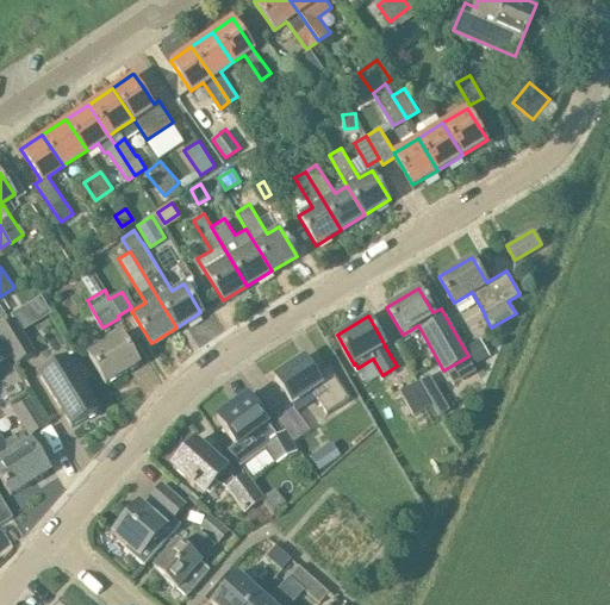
[(0,336),(17,363),(36,351),(16,317),(0,326),(0,336)]
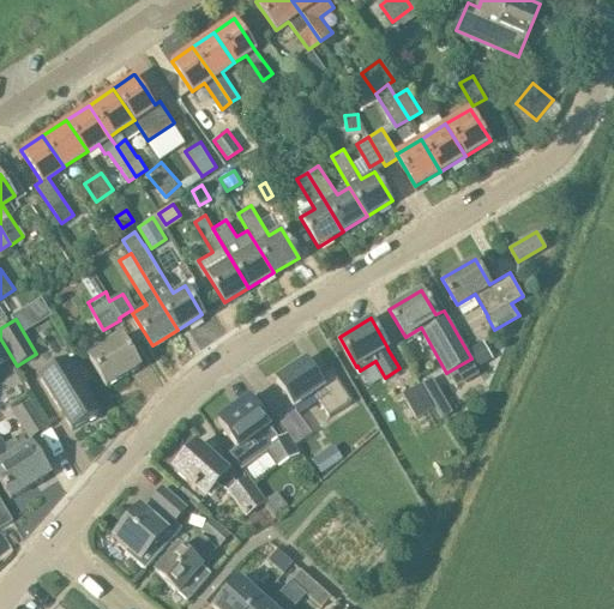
[(107,385),(139,366),(121,337),(89,356),(107,385)]
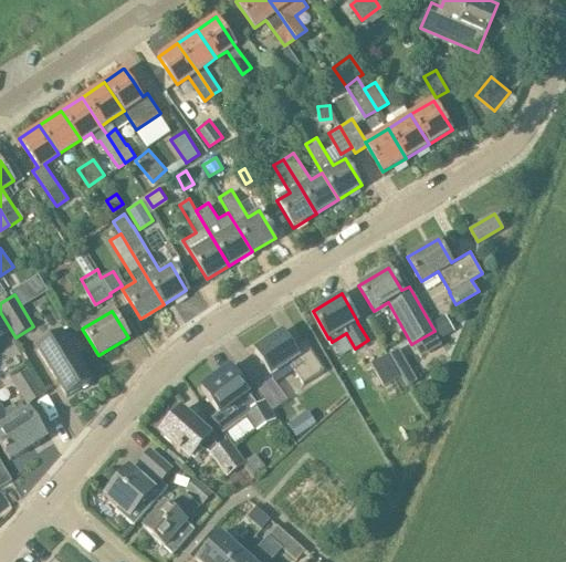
[(0,313),(0,334),(9,329),(0,313)]
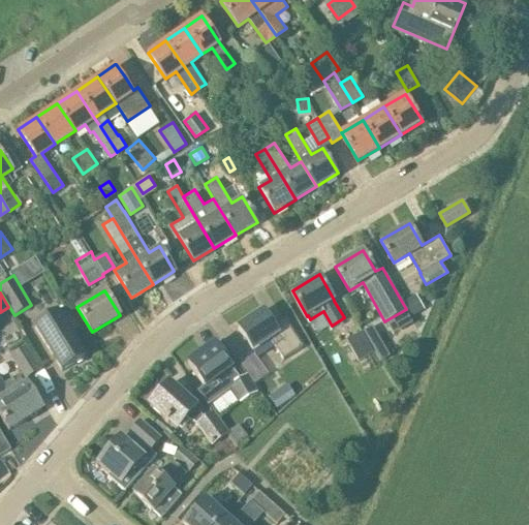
[(412,296),(404,301),(411,313),(419,309),(412,296)]
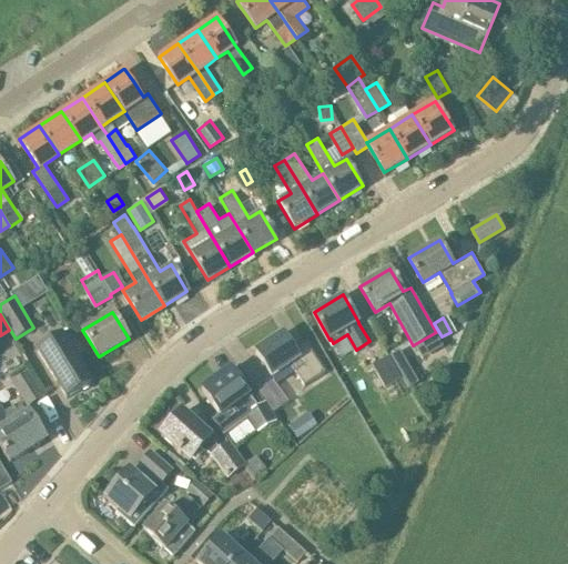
[(61,332),(37,346),(67,395),(91,381),(74,354),(82,350),(70,330),(62,334),(61,332)]
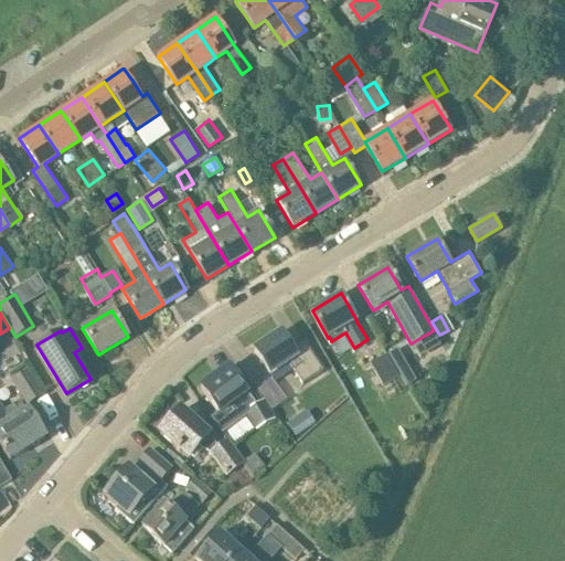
[(254,347),(254,348),(269,372),(288,360),(288,361),(302,382),(323,368),(304,338),(292,346),(280,329),(254,347)]
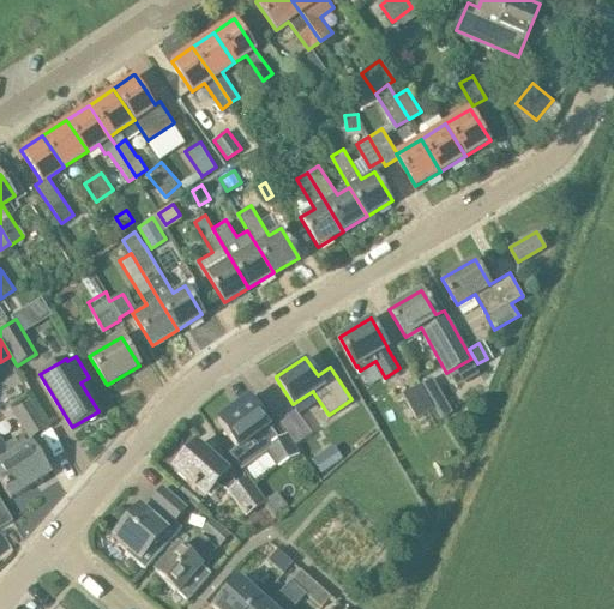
[(433,374),(419,383),(433,406),(446,399),(433,374)]
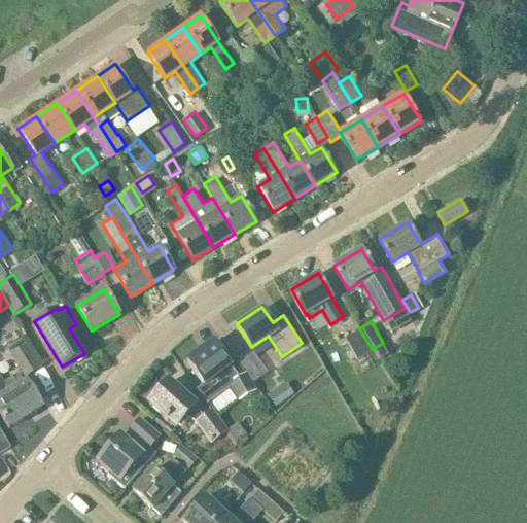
[(359,328),(345,337),(356,357),(372,349),(359,328)]
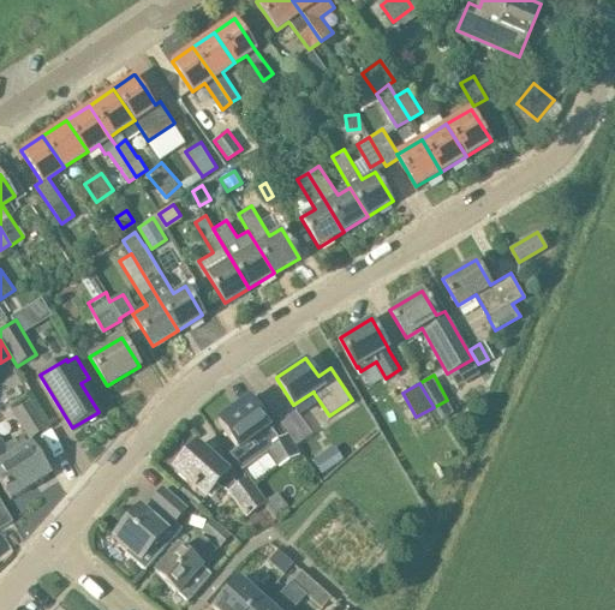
[(239,448),(270,425),(249,398),(219,420),(239,448)]
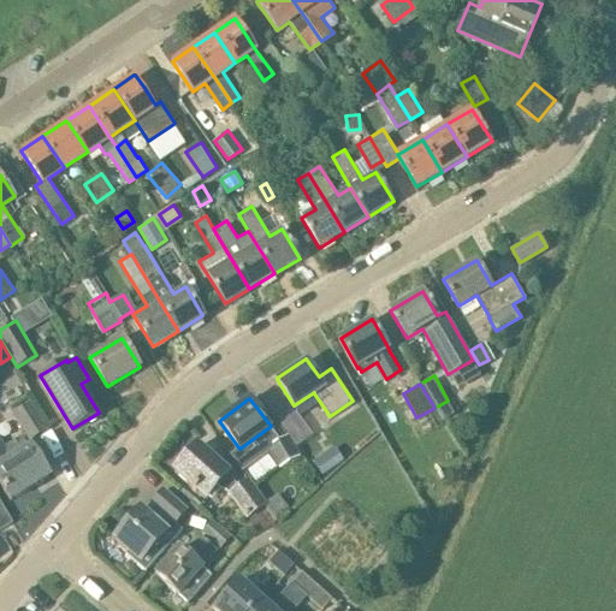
[(29,401),(13,410),(30,437),(46,427),(29,401)]
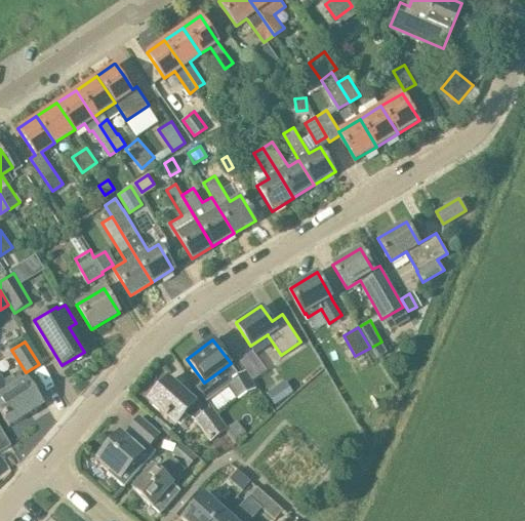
[(0,372),(0,409),(9,424),(42,403),(26,378),(25,378),(18,368),(3,377),(0,372)]
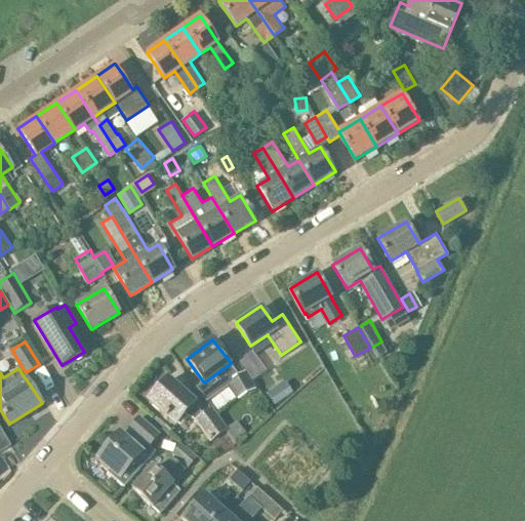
[(246,370),(229,381),(238,397),(255,387),(246,370)]
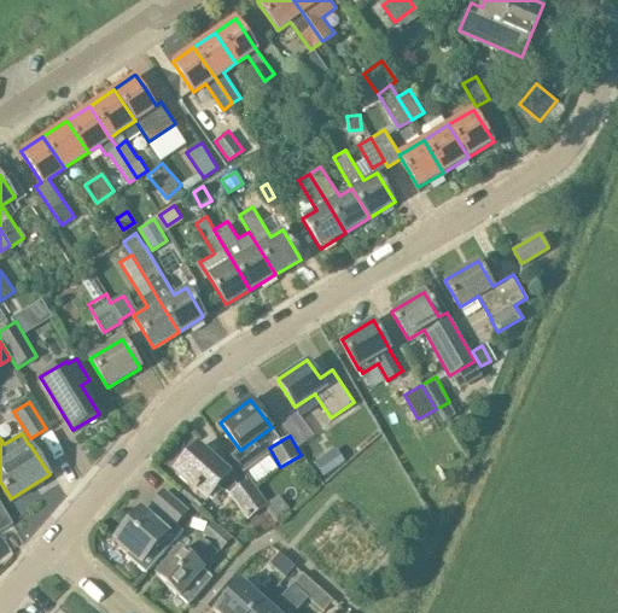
[(229,491),(238,485),(229,472),(199,444),(175,472),(207,500),(220,484),(229,491)]
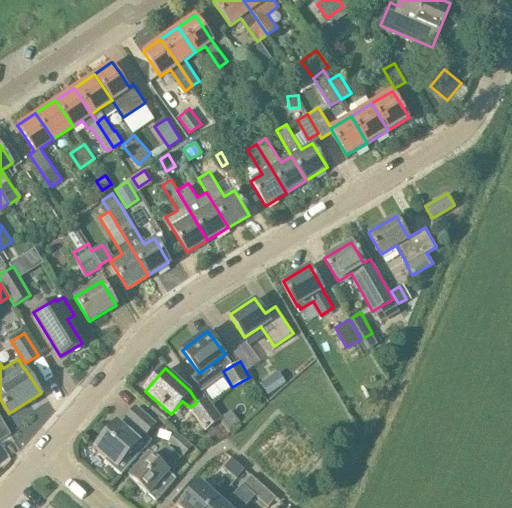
[(277,371),(261,381),(268,392),(284,382),(277,371)]
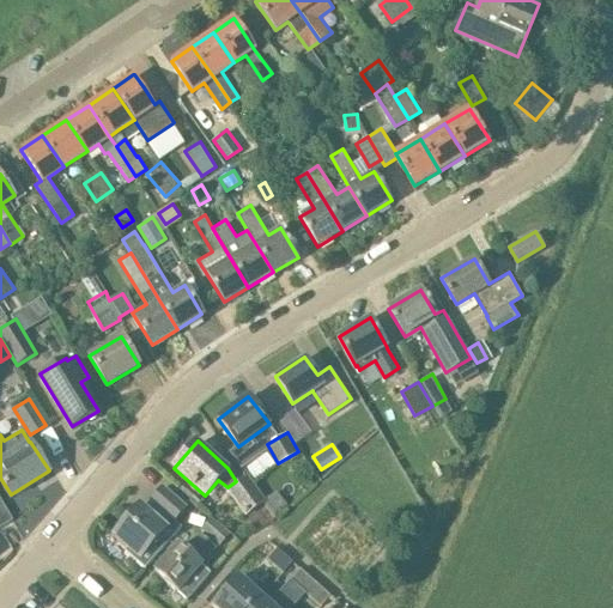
[(236,481),(228,487),(246,512),(262,499),(244,475),(236,481)]
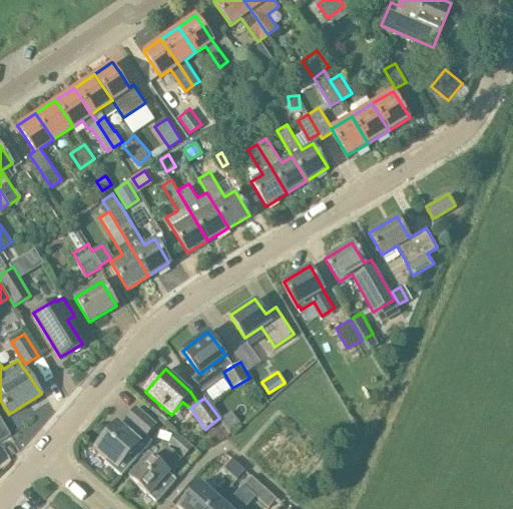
[(114,419),(92,444),(106,457),(104,459),(121,474),(151,439),(146,434),(154,425),(157,422),(154,419),(135,403),(123,417),(126,420),(121,425),(118,422),(114,419)]
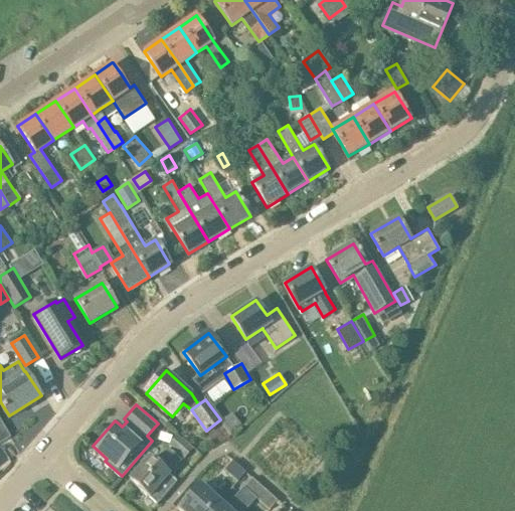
[(0,442),(11,435),(0,415),(0,442)]
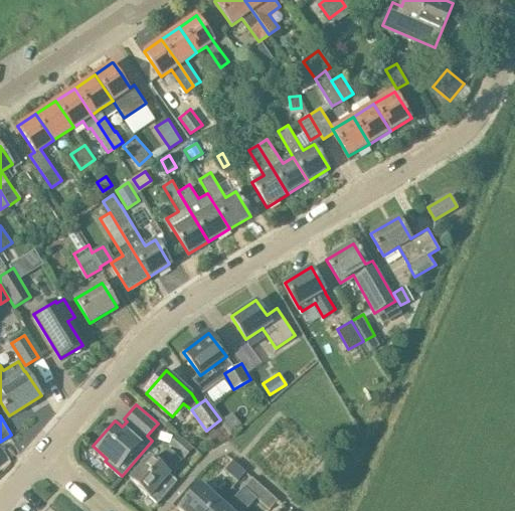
[(169,473),(181,459),(180,458),(182,456),(184,457),(192,446),(177,433),(168,443),(170,445),(168,447),(167,447),(167,448),(155,461),(149,457),(130,479),(156,502),(176,479),(169,473)]
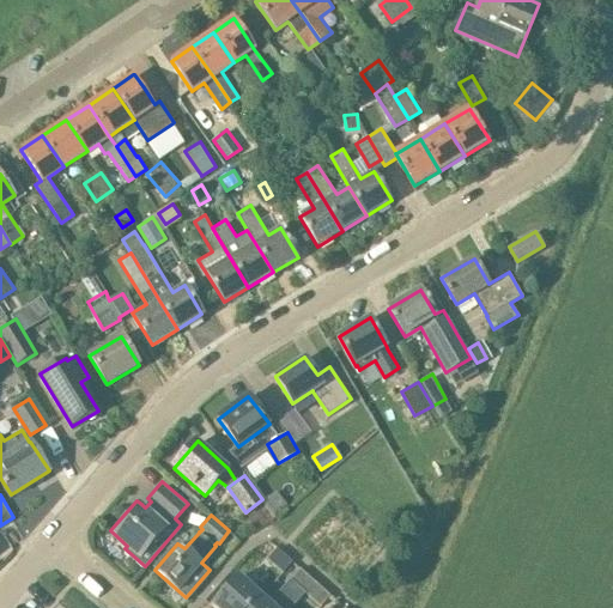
[(277,546),(267,557),(283,570),(292,559),(277,546)]
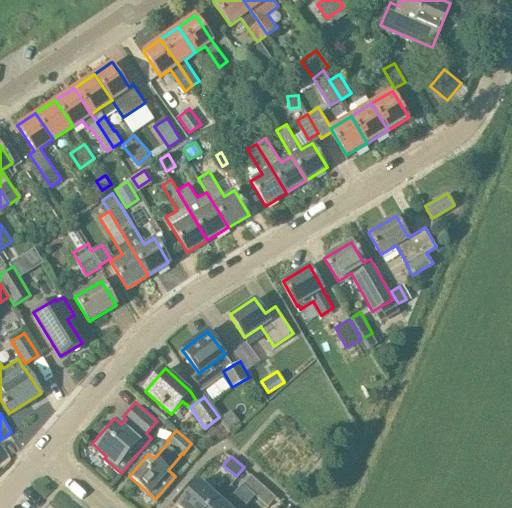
[(325,459),(315,470),(326,480),(336,469),(325,459)]
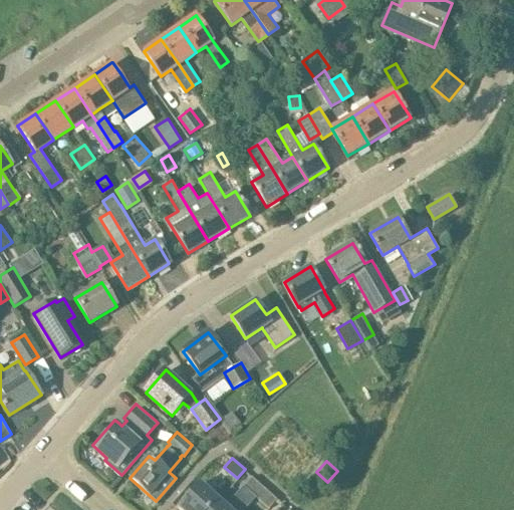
[(251,475),(243,484),(256,495),(264,486),(251,475)]
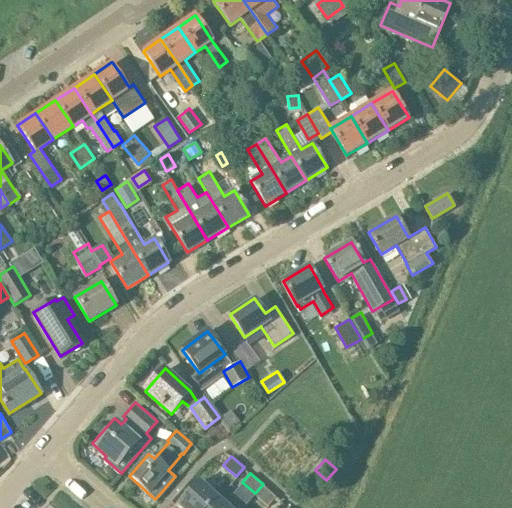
[(179,507),(208,507),(218,498),(199,481),(177,506),(179,507)]
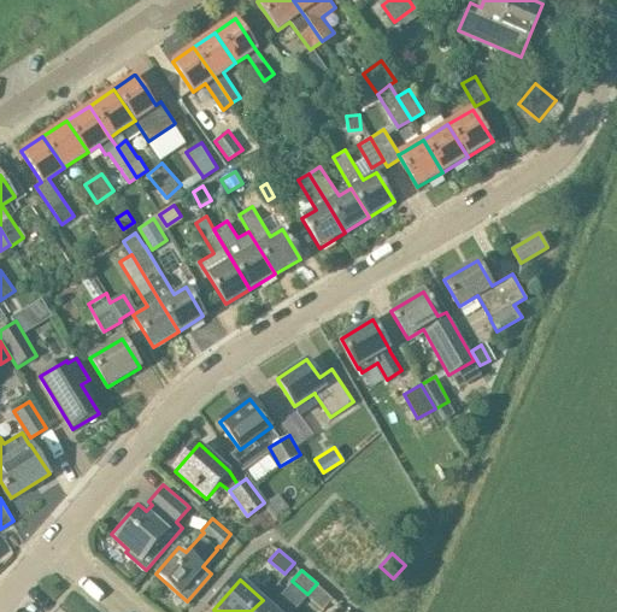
[(317,583),(307,594),(322,608),(331,596),(317,583)]
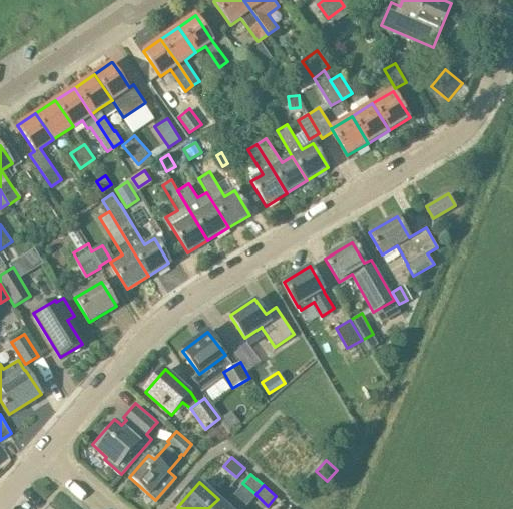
[(229,508),(218,499),(208,508),(229,508)]
